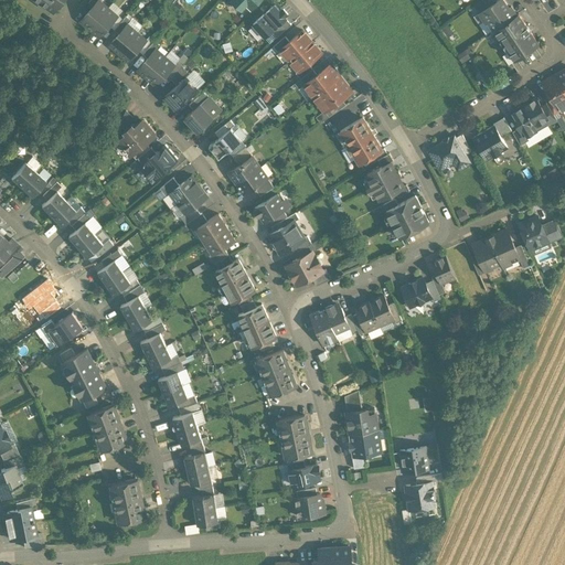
[(34,0),(52,11),(60,0),(59,0),(34,0)]
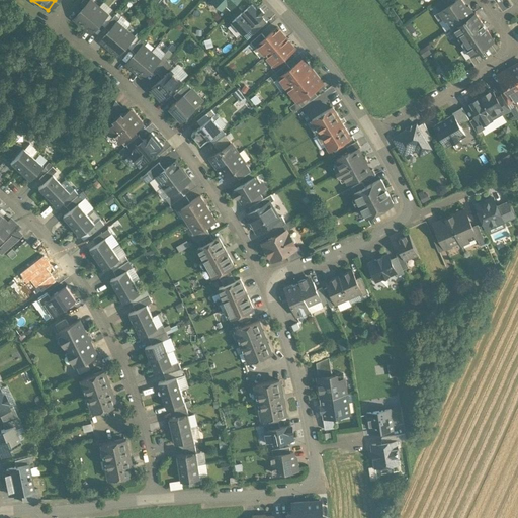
[(214,0),(213,2),(212,3),(220,10),(221,8),(221,9),(226,4),(230,8),(237,0),(214,0)]
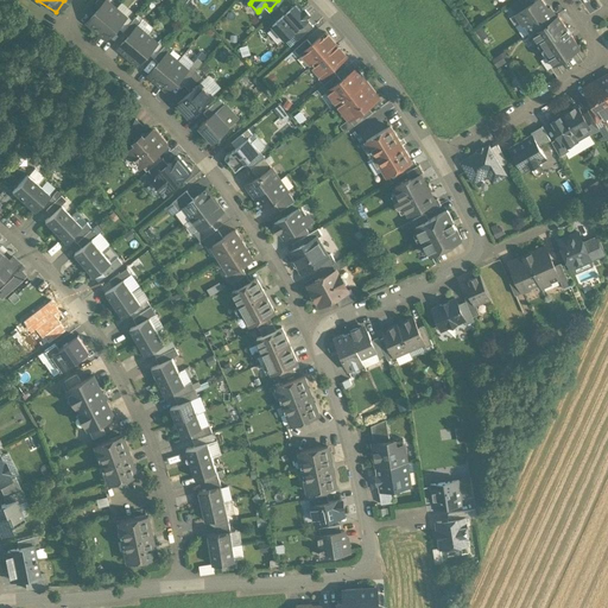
[(523,0),(518,0),(510,6),(513,13),(526,4),(523,0)]
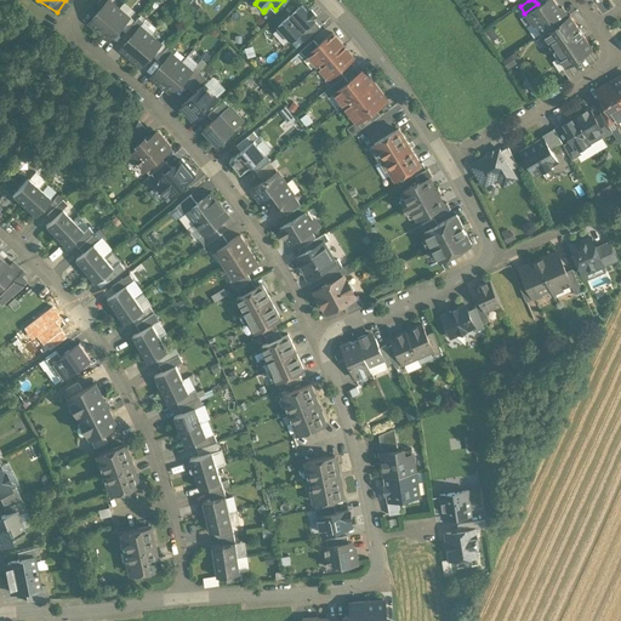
[(553,0),(547,0),(527,15),(533,23),(533,24),(536,23),(542,33),(567,16),(562,7),(559,10),(553,0)]
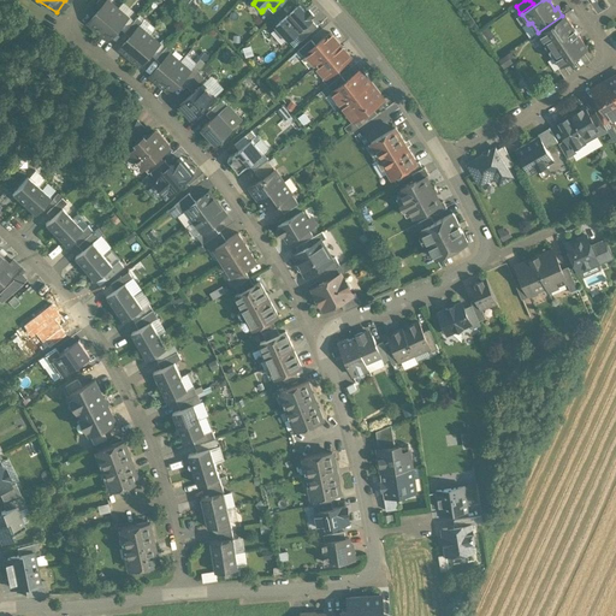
[(102,7),(88,24),(98,33),(118,10),(107,1),(102,7)]
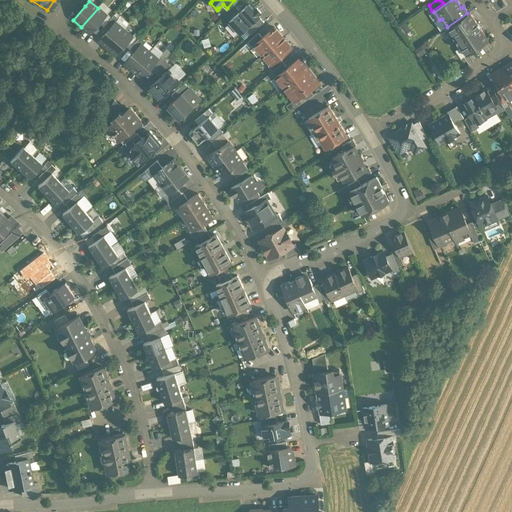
[(249,5),(229,22),(239,34),(245,29),(259,17),(258,15),(261,13),(257,8),(253,10),(249,5)]
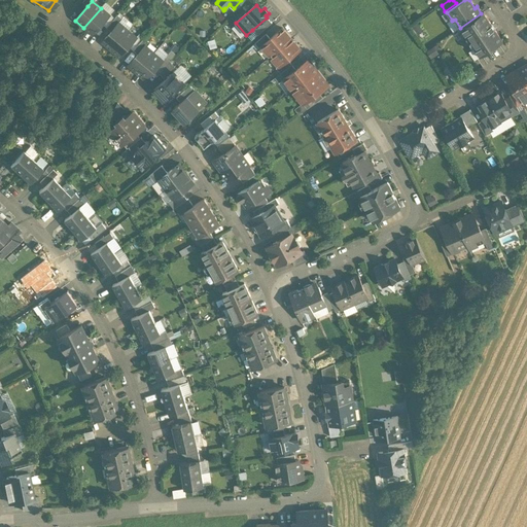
[(101,8),(83,28),(93,35),(102,24),(109,15),(101,8)]
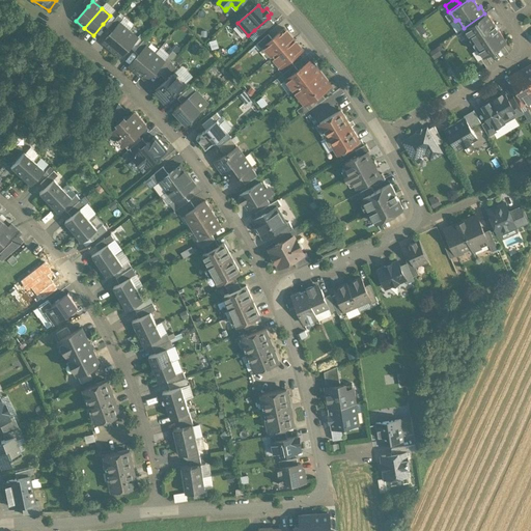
[(484,14),(464,28),(483,57),(506,43),(486,12),(484,14)]
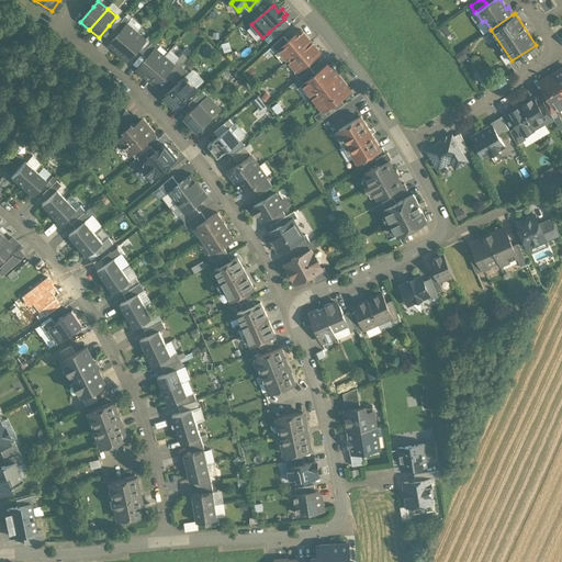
[(116,17),(109,25),(113,30),(122,20),(117,15),(116,17)]
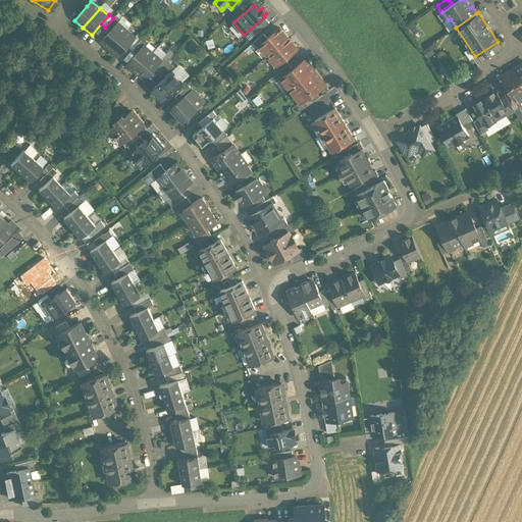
[(113,18),(105,28),(110,32),(117,22),(120,19),(116,15),(113,18)]
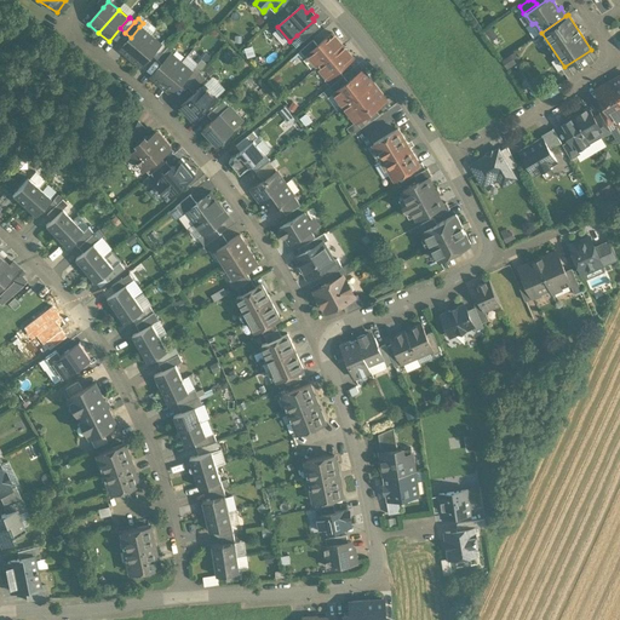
[(314,21),(297,35),(303,42),(320,28),(314,21)]
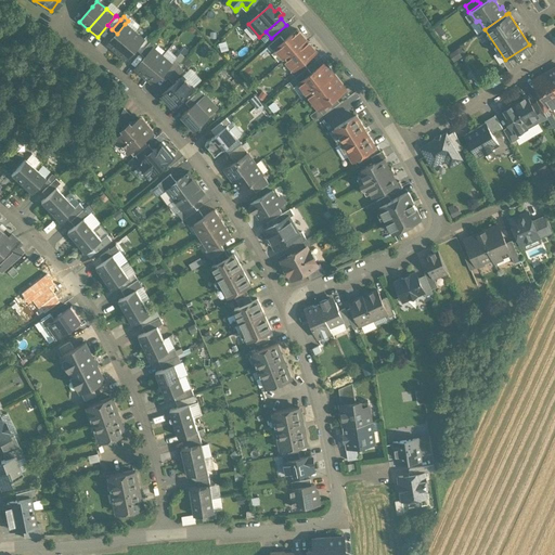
[(117,34),(107,44),(116,53),(134,33),(125,24),(117,34)]
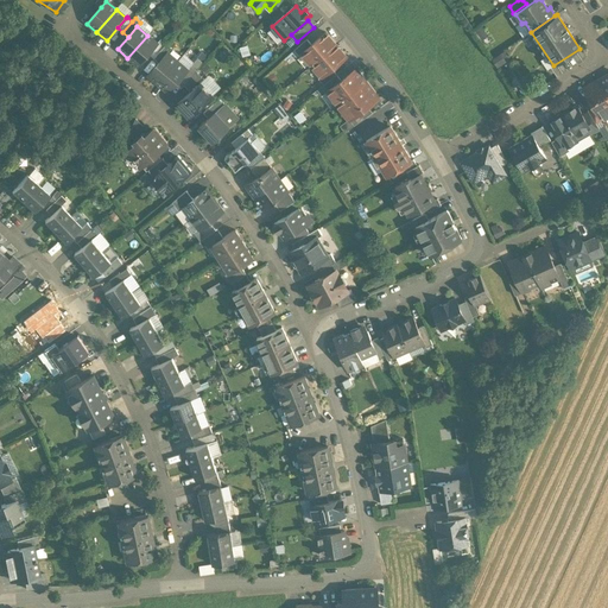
[(325,33),(314,43),(311,45),(302,54),(303,54),(312,65),(336,45),(325,33)]
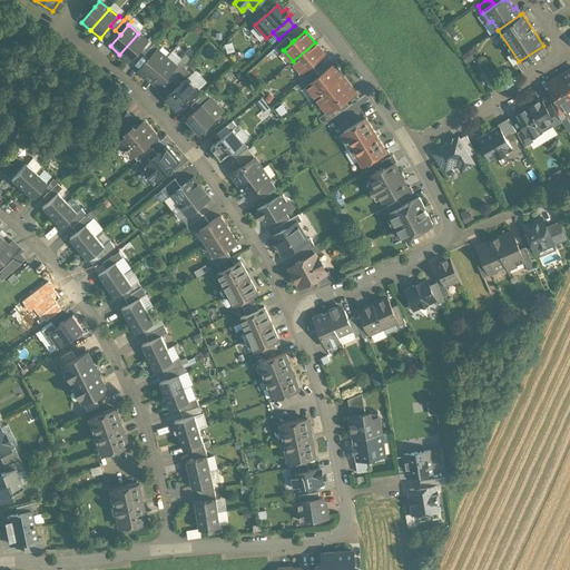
[(147,41),(138,33),(119,55),(129,62),(139,51),(147,41)]
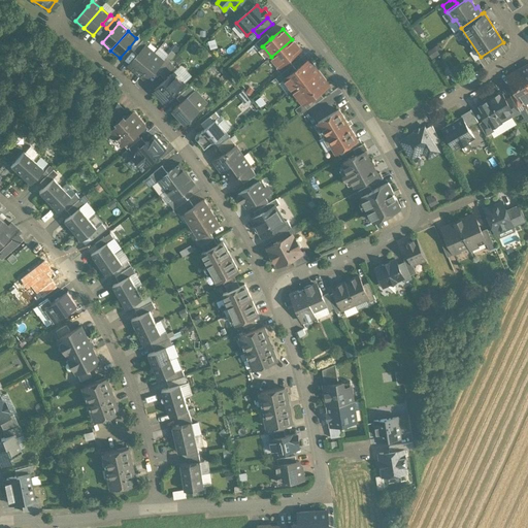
[(270,39),(266,34),(255,44),(260,50),(263,46),(262,46),(270,39)]
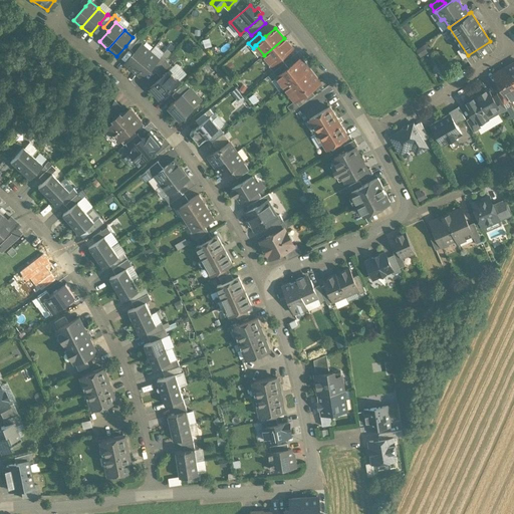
[(133,37),(125,46),(130,49),(140,37),(136,34),(133,37)]
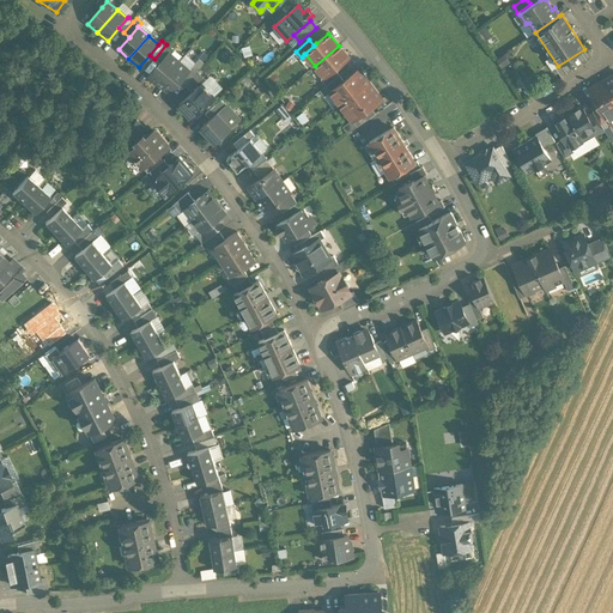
[(339,46),(315,66),(325,77),(325,78),(334,70),(337,68),(349,58),(339,46)]
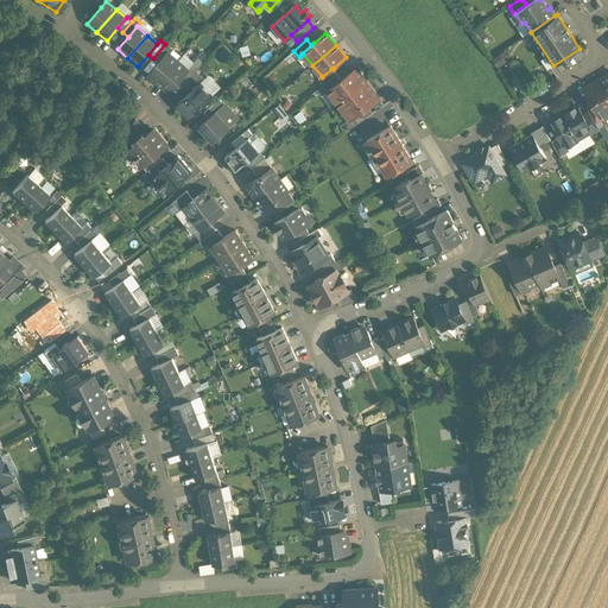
[(177,62),(168,54),(149,76),(158,84),(177,62)]
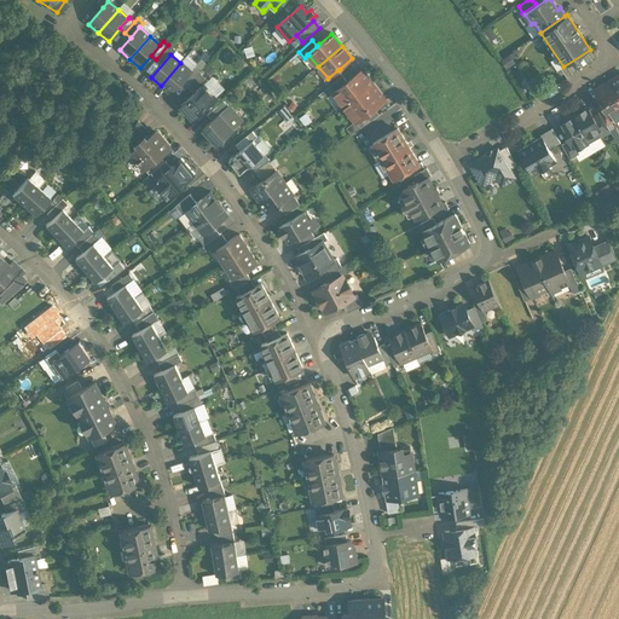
[(180,63),(161,86),(171,94),(181,82),(191,71),(180,63)]
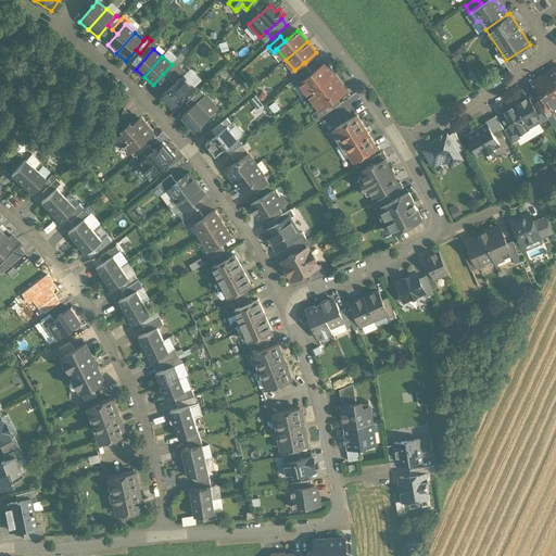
[(179,65),(175,61),(172,64),(163,74),(168,78),(179,65)]
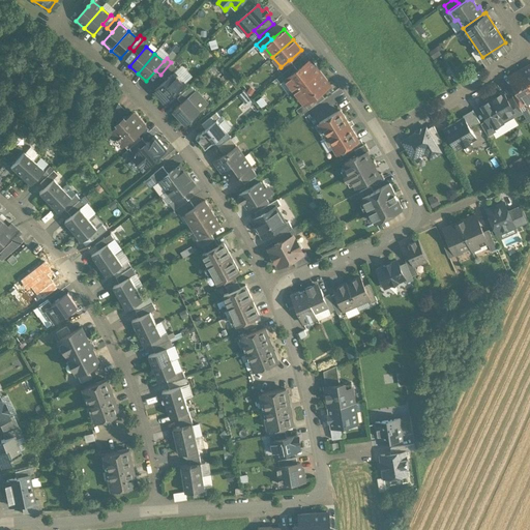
[(289,60),(281,67),(281,66),(277,69),(282,75),(293,65),(289,60)]
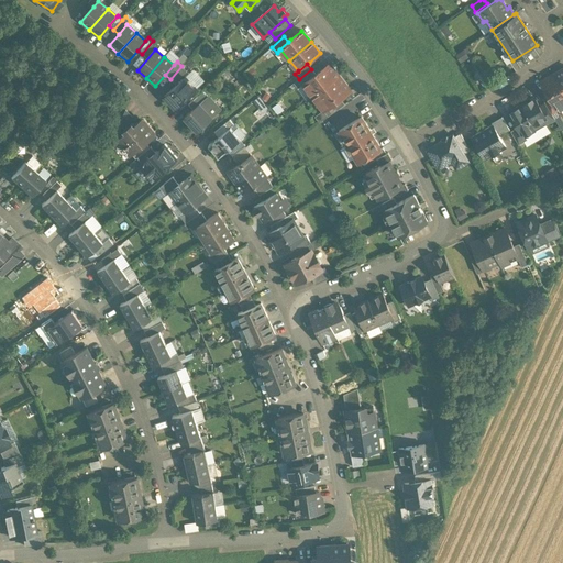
[(316,75),(302,85),(304,85),(312,97),(315,95),(339,77),(330,65),(316,75)]
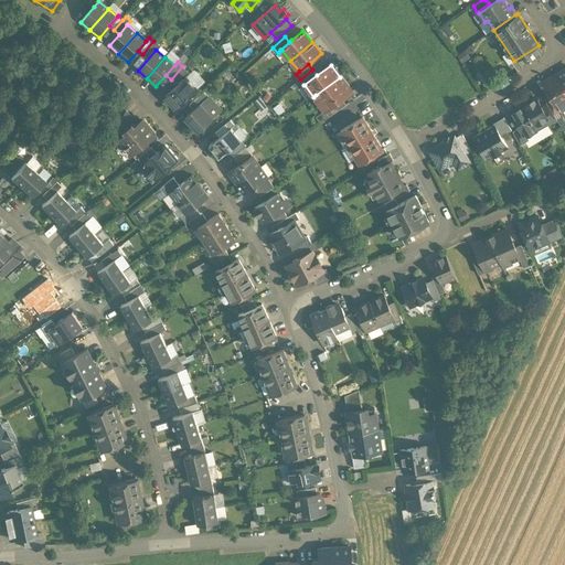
[(171,80),(177,86),(185,77),(187,77),(190,75),(182,66),(171,80)]
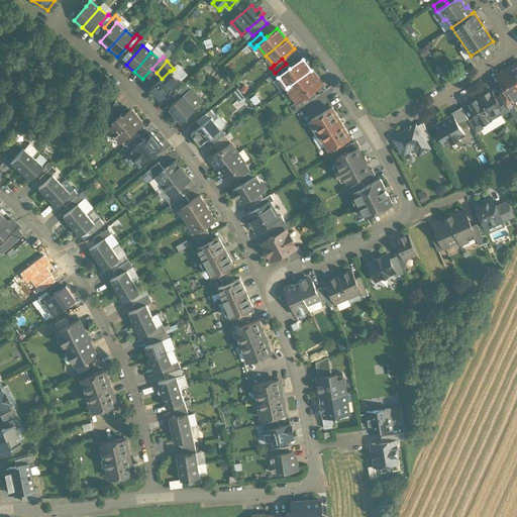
[(516,63),(508,69),(516,83),(516,63)]
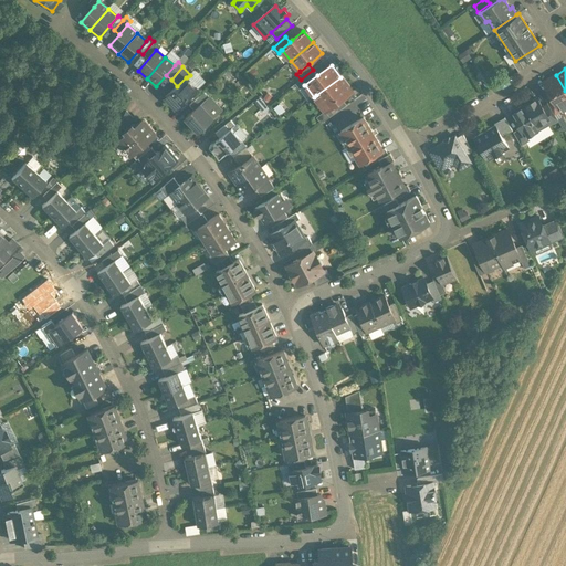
[(301,80),(295,84),(299,90),(305,85),(304,85),(317,75),(313,70),(301,80)]
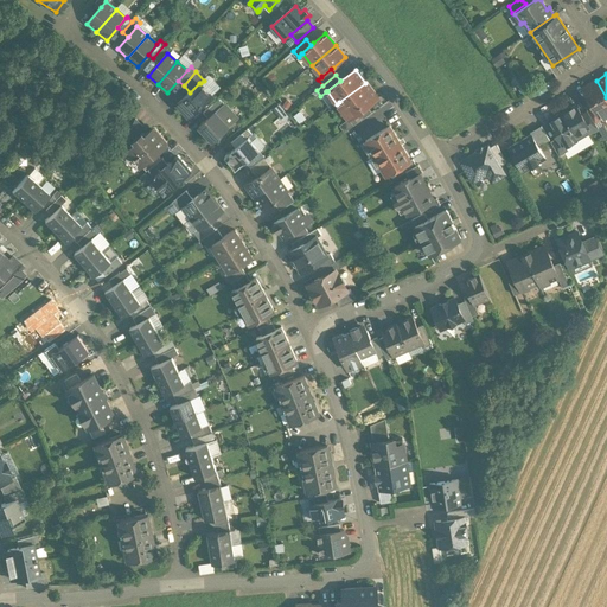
[(606,97),(596,81),(582,89),(590,102),(600,120),(606,115),(606,97)]
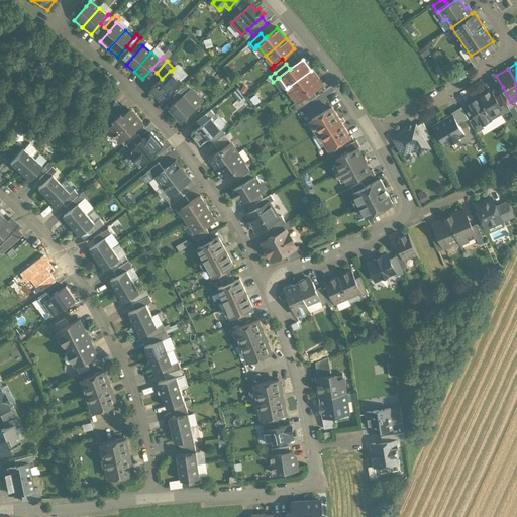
[(171,71),(170,71),(162,79),(150,89),(161,99),(180,82),(171,71)]
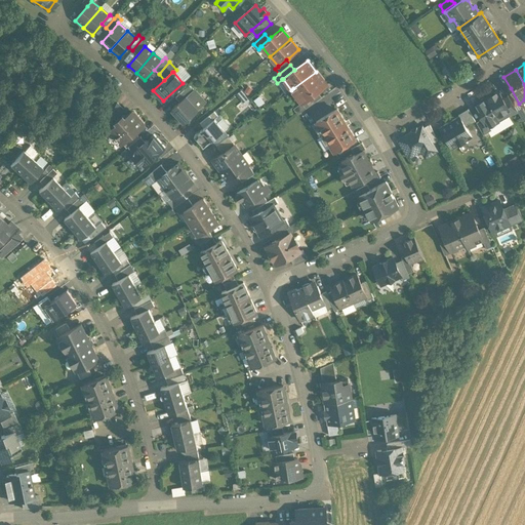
[(316,72),(293,88),(299,96),(297,98),(301,104),(316,93),(326,86),(316,72)]
